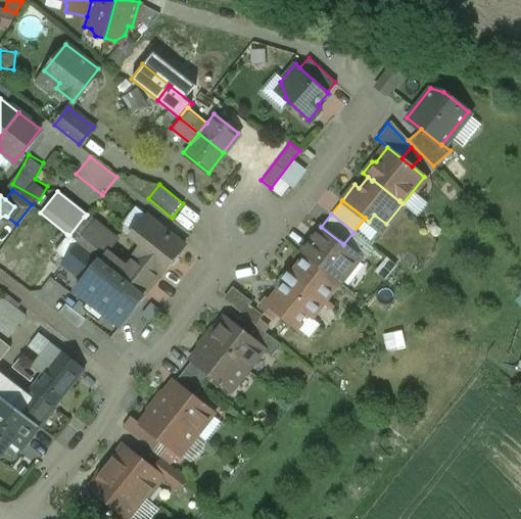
[(183,244),(147,216),(132,236),(143,244),(135,254),(159,274),(183,244)]
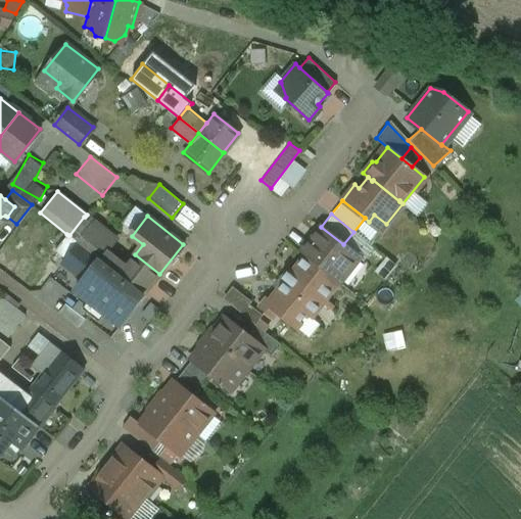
[(115,240),(93,223),(78,241),(99,257),(119,274),(127,265),(108,249),(115,240)]
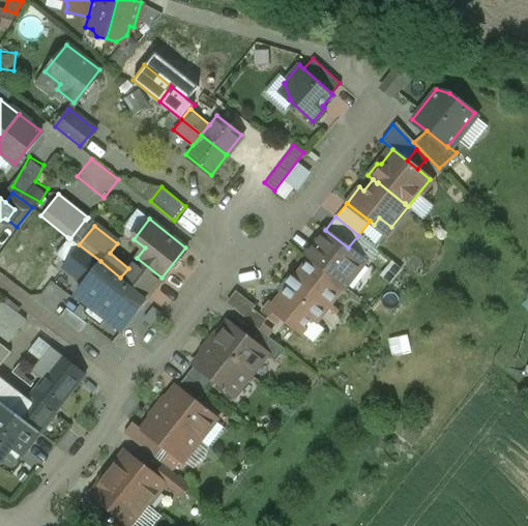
[(348,247),(325,230),(305,255),(343,285),(362,259),(348,247)]
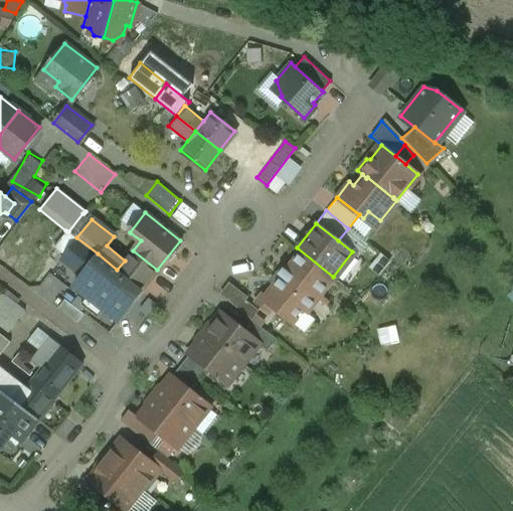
[(67,231),(65,230),(53,245),(62,253),(75,237),(68,231),(67,231)]
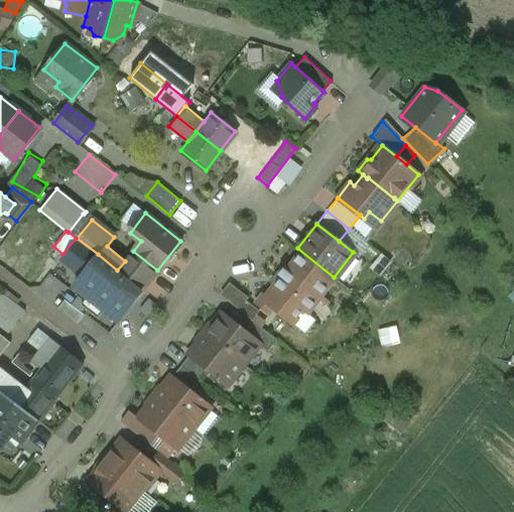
[(77,238),(76,238),(62,254),(59,257),(82,274),(98,254),(77,238)]
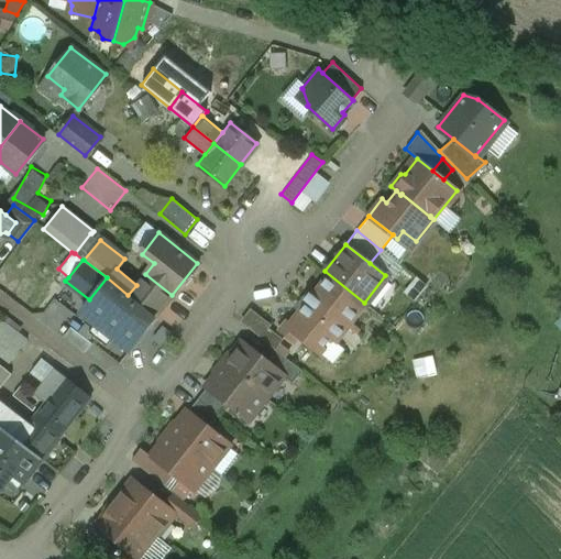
[(290,324),(287,320),(279,329),(294,340),(297,335),(318,352),(319,351),(330,337),(334,340),(364,303),(325,271),(325,272),(328,274),(317,288),(321,292),(317,297),(309,292),(303,300),(307,303),(290,324)]
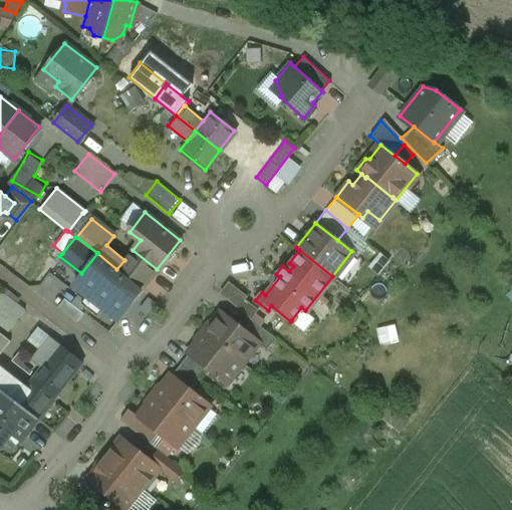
[(133,250),(124,260),(116,269),(141,288),(157,269),(133,250)]
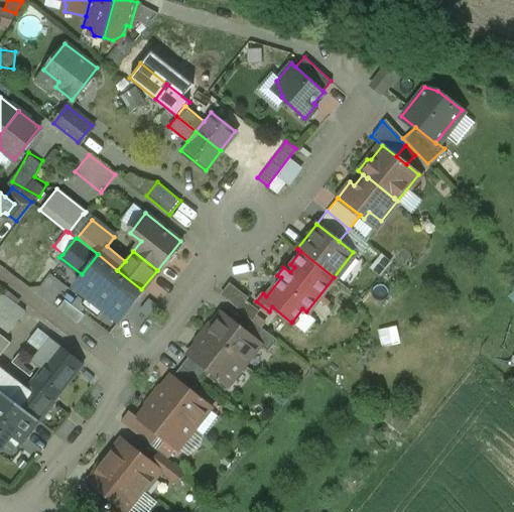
[(117,270),(98,254),(82,274),(74,285),(118,320),(141,289),(117,270)]
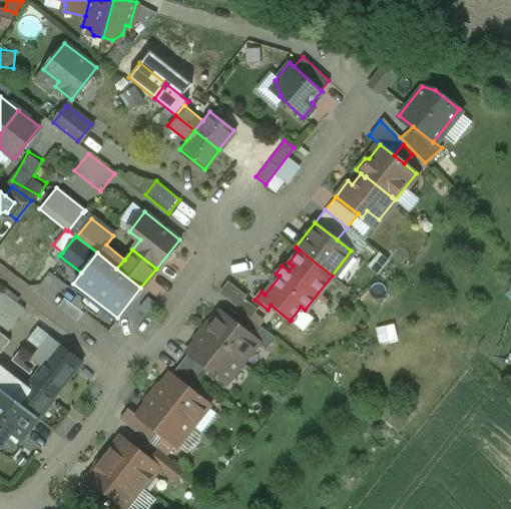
[(245,295),(227,281),(219,293),(236,306),(243,298),(245,295)]
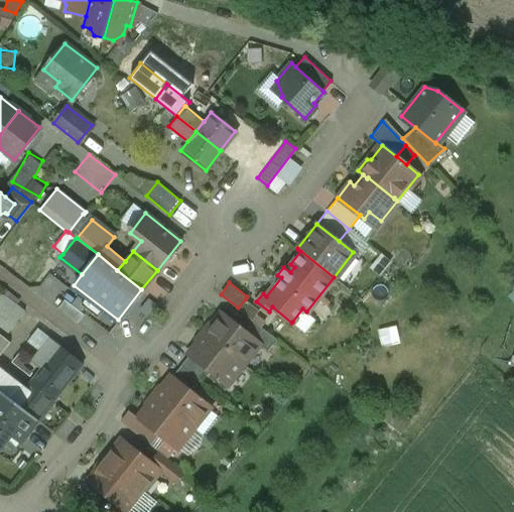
[(2,292),(0,294),(0,326),(7,332),(24,309),(2,292)]
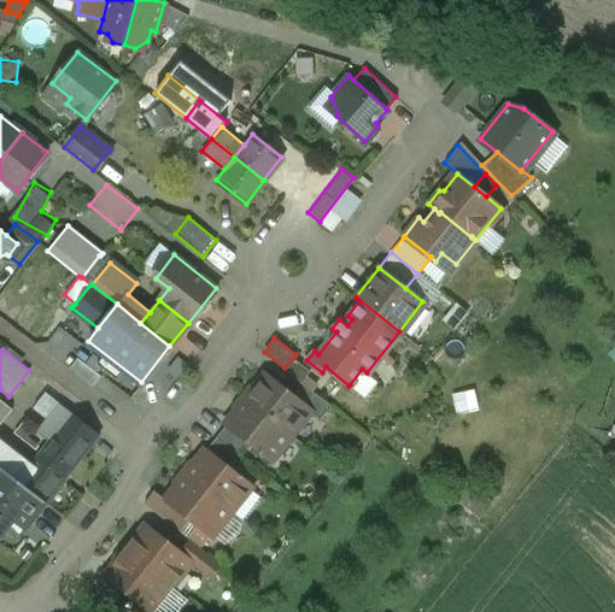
[(76,355),(68,366),(91,384),(99,374),(76,355)]
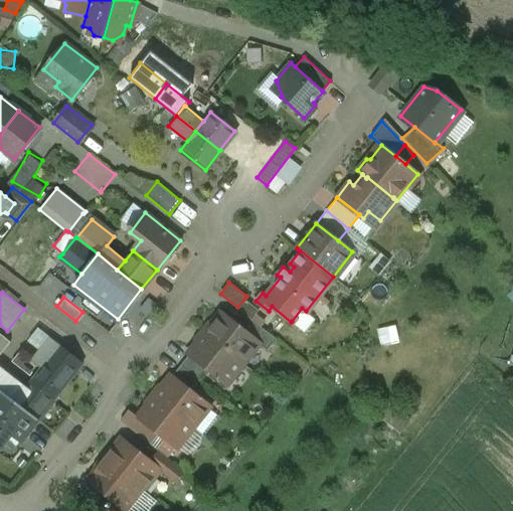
[(244,299),(237,307),(250,318),(258,309),(244,299)]
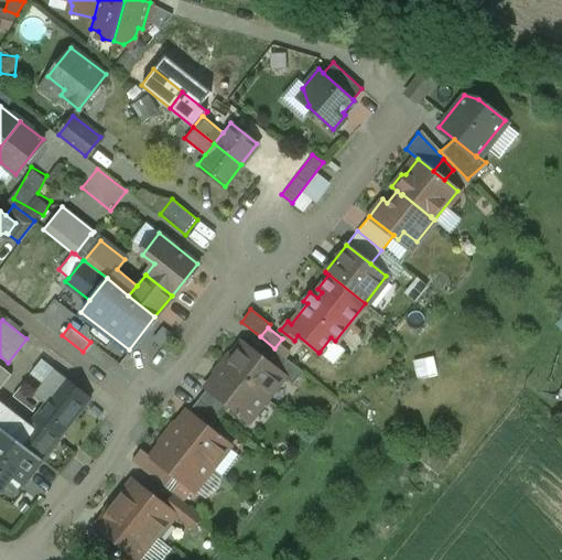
[(335,341),(331,337),(320,352),(332,362),(343,347),(335,341)]
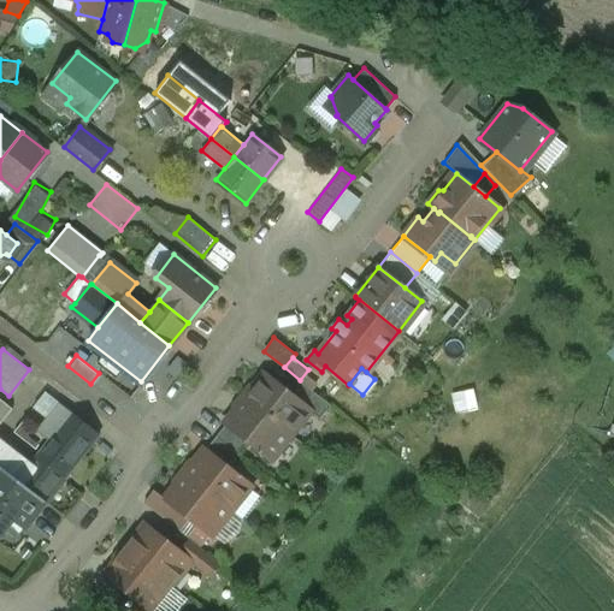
[(290,392),(264,372),(253,386),(254,389),(246,398),(290,433),(308,409),(310,408),(290,392)]
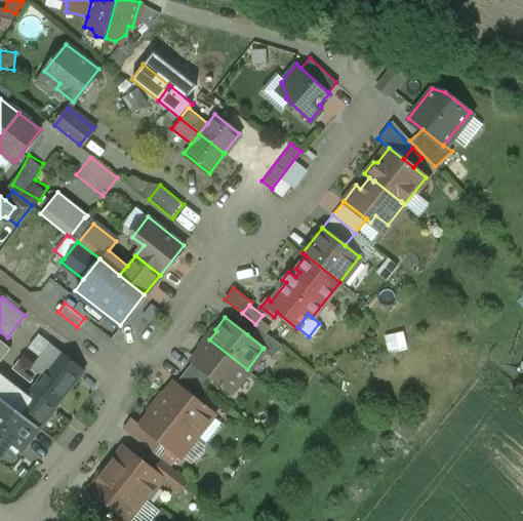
[(255,324),(247,334),(264,348),(263,349),(272,356),(281,345),(255,324)]
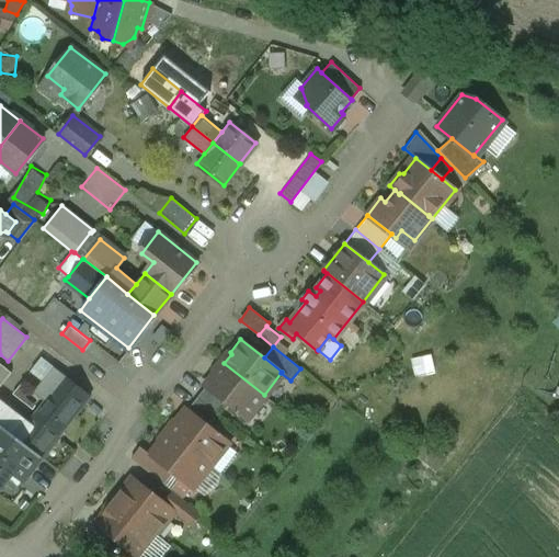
[(0,384),(11,371),(0,362),(0,384)]
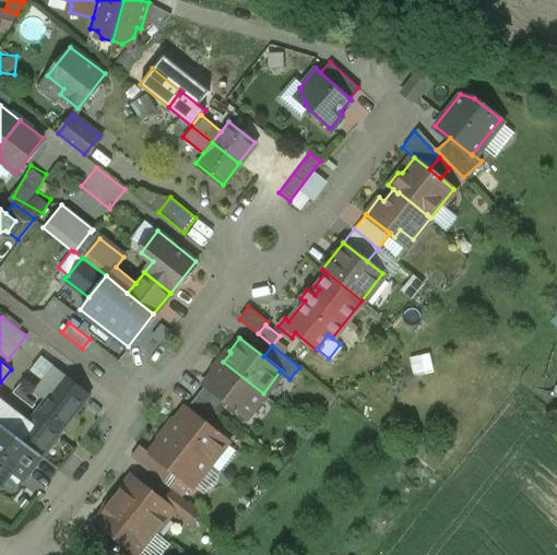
[(263,393),(223,362),(215,372),(214,370),(203,384),(204,384),(225,400),(245,416),(263,393)]
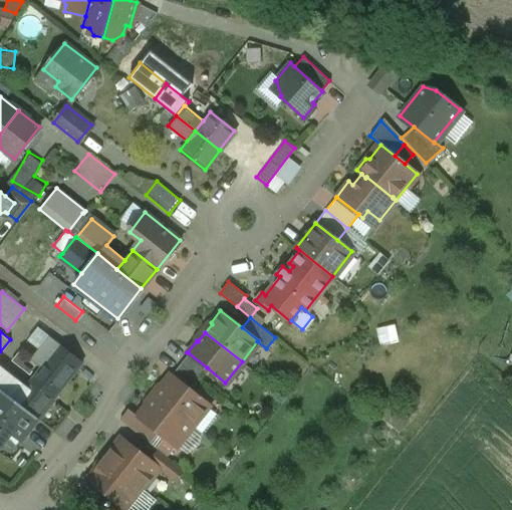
[(58,343),(32,376),(56,396),(82,362),(58,343)]
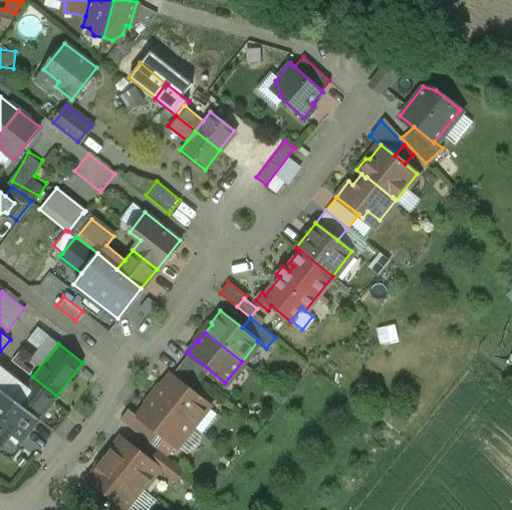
[(207,367),(188,352),(180,363),(198,378),(207,367)]
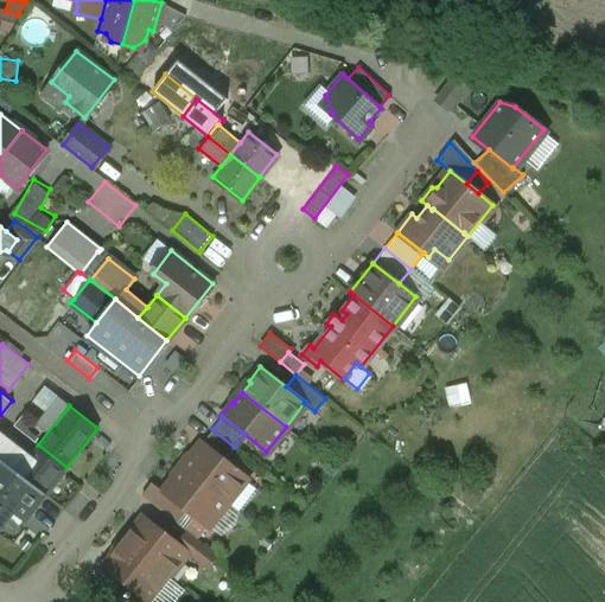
[(234,447),(212,429),(202,442),(224,460),(234,447)]
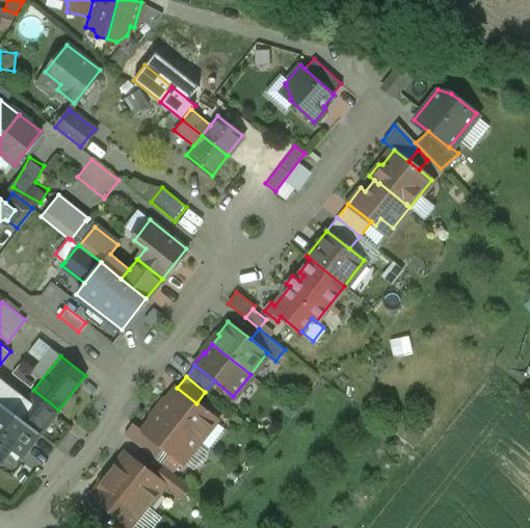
[(0,401),(1,402),(15,413),(26,399),(0,378),(0,401)]
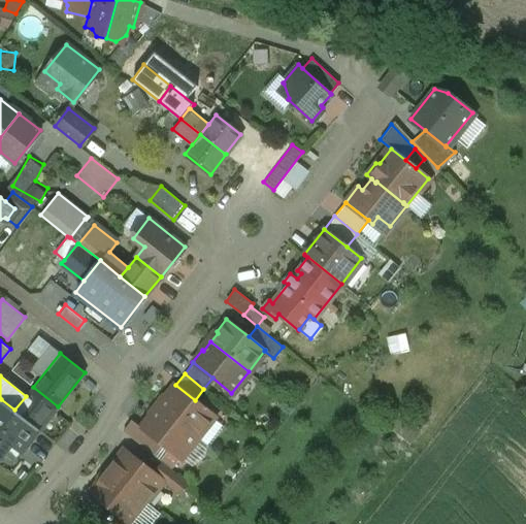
[(175,385),(174,384),(165,396),(167,397),(160,406),(197,436),(214,415),(195,400),(175,385)]
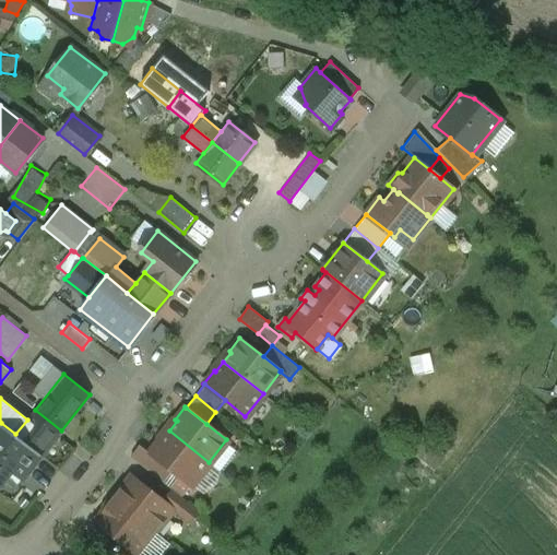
[(58,435),(32,413),(27,420),(15,434),(42,455),(58,435)]
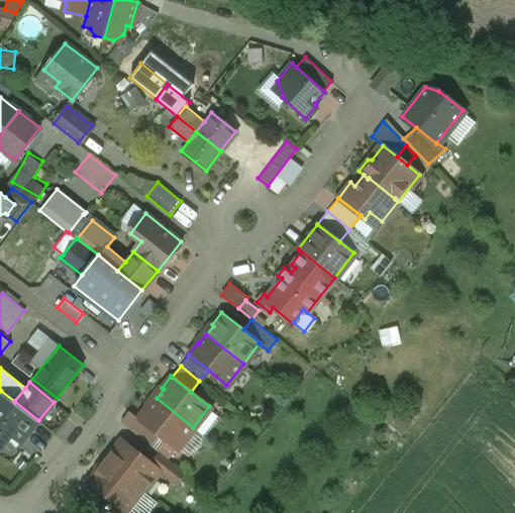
[(38,420),(14,401),(1,391),(0,392),(0,452),(2,453),(11,440),(18,446),(38,420)]
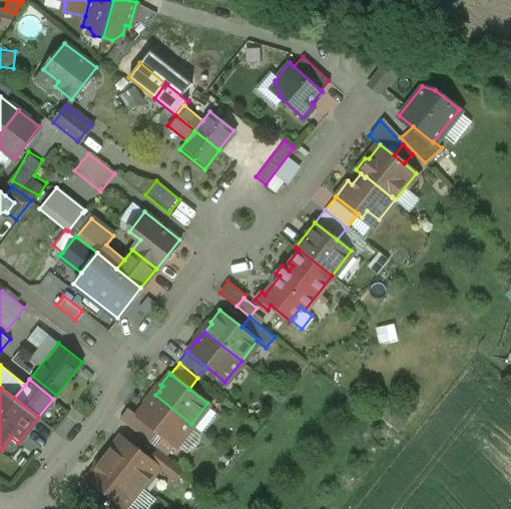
[(191,424),(155,395),(148,404),(146,403),(137,415),(146,422),(157,431),(174,444),(191,424)]
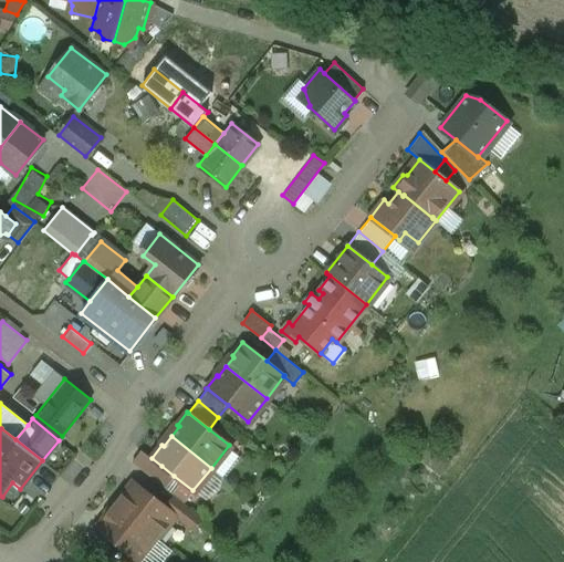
[(152,458),(141,449),(132,461),(153,478),(162,466),(152,458)]
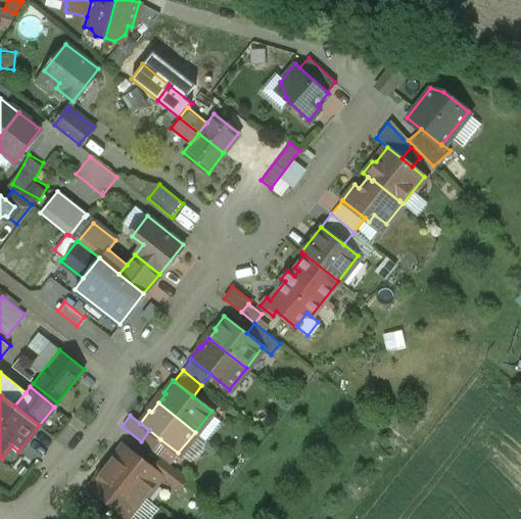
[(160,439),(149,430),(141,441),(151,450),(160,439)]
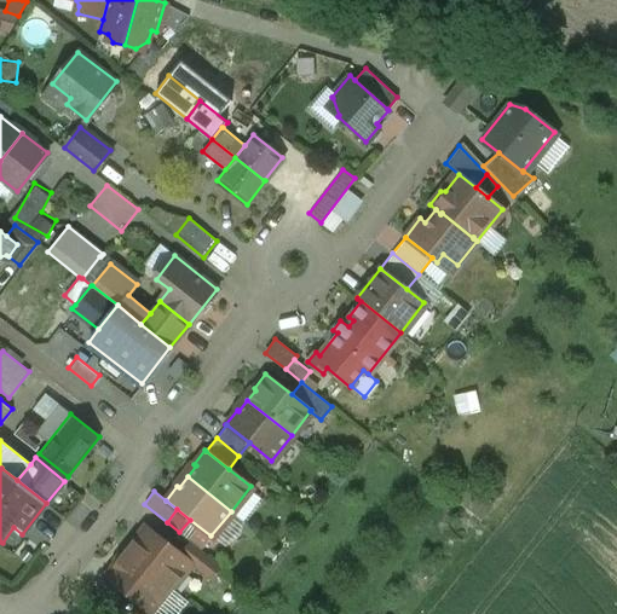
[(179,552),(145,526),(126,551),(127,552),(171,586),(190,563),(191,562),(179,552)]
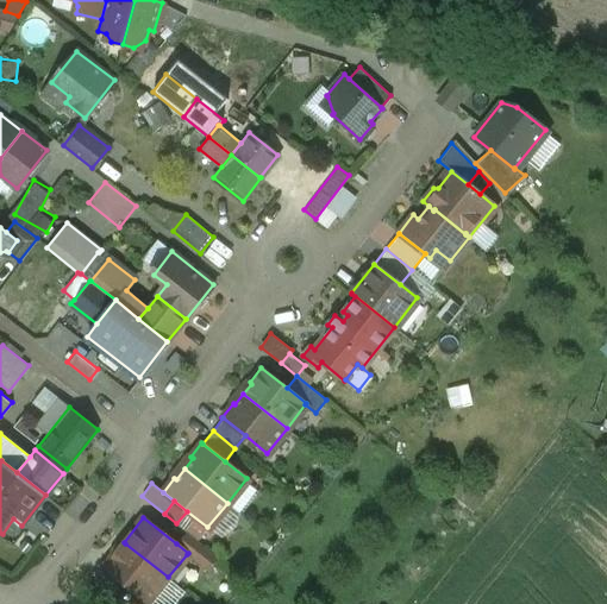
[(218,557),(186,532),(176,543),(188,553),(187,554),(207,570),(218,557)]
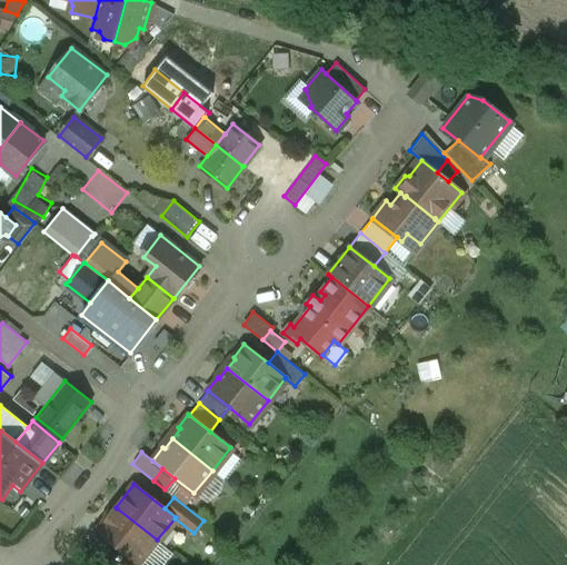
[(157,539),(117,508),(109,518),(107,516),(97,529),(128,555),(139,563),(140,562),(157,539)]
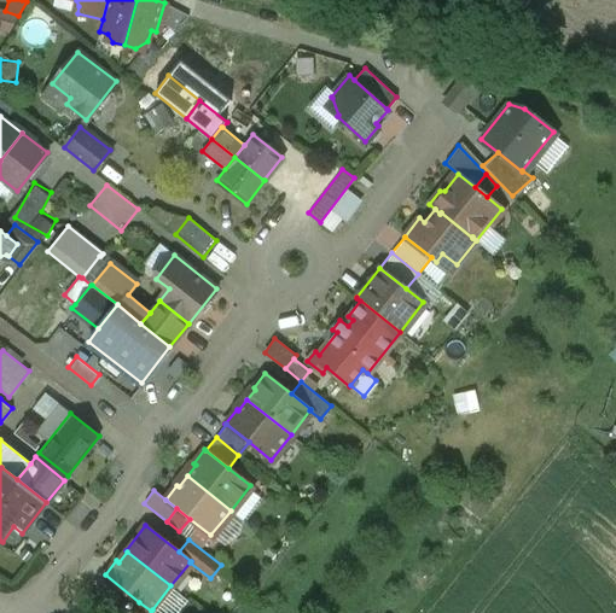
[(157,608),(162,612),(174,612),(189,597),(176,587),(157,608)]
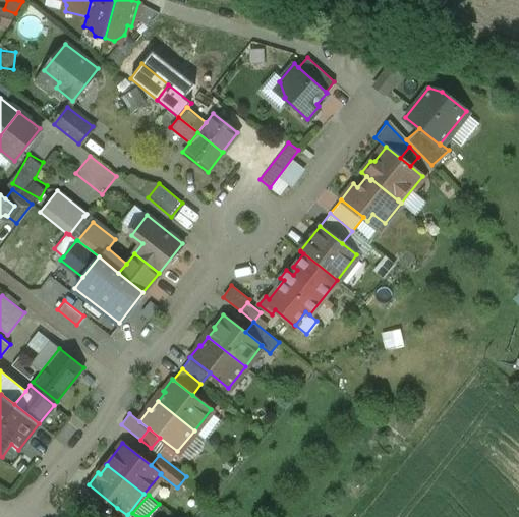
[(131,516),(128,514),(127,515),(117,508),(109,516),(131,516)]
